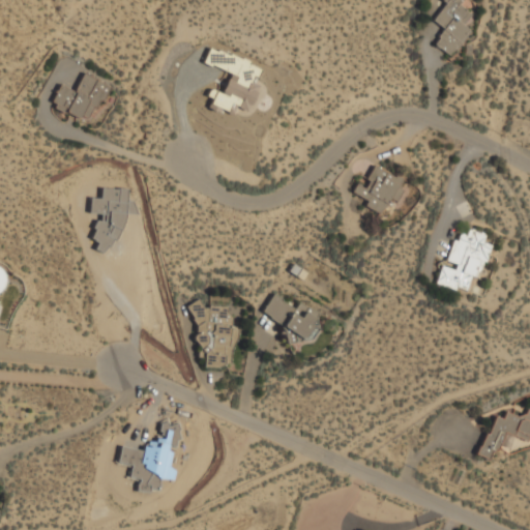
[(447,0),(433,21),(444,29),(433,45),(448,56),(476,19),(460,6),(464,0),(447,0)]
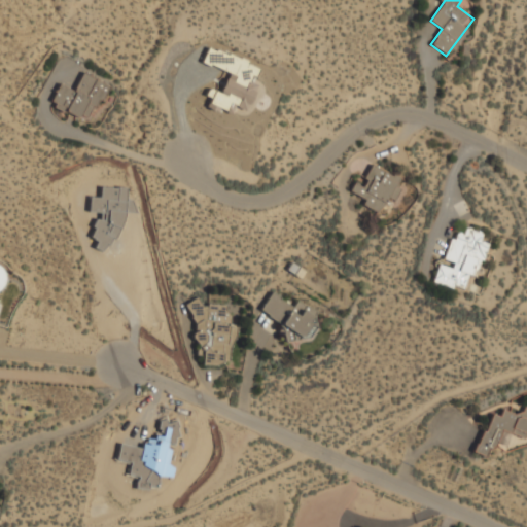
[(201,63),(208,46),(258,70),(255,76),(252,74),(249,81),(256,84),(244,111),(235,106),(232,114),(209,104),(211,98),(205,95),(208,89),(220,94),(230,74),(211,65),(210,67),(201,63)]
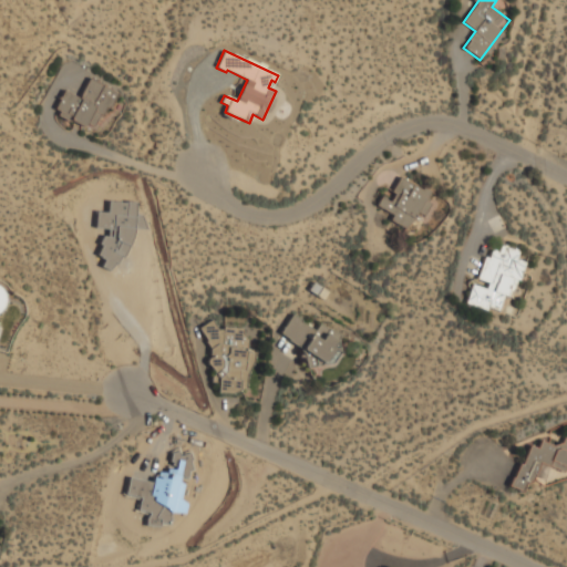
[(115,91),(90,78),(80,98),(64,90),(54,112),(95,133),(115,91)]
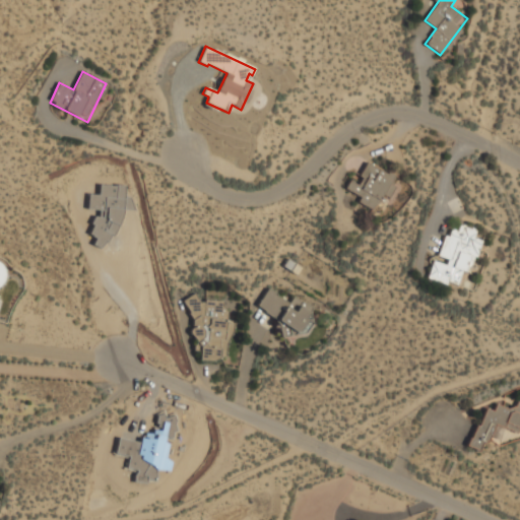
[(382,194),(388,196),(397,176),(367,163),(359,182),(350,179),(343,194),(375,208),(382,194)]
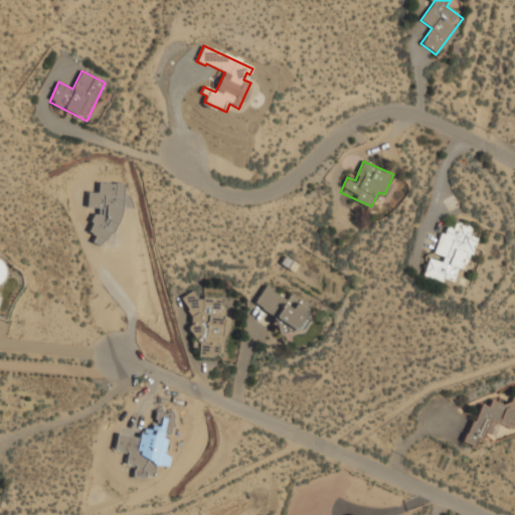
[(453,286),(458,268),(467,271),(477,237),(470,234),(473,227),(455,222),(452,229),(443,226),(434,256),(428,255),(422,277),(453,286)]
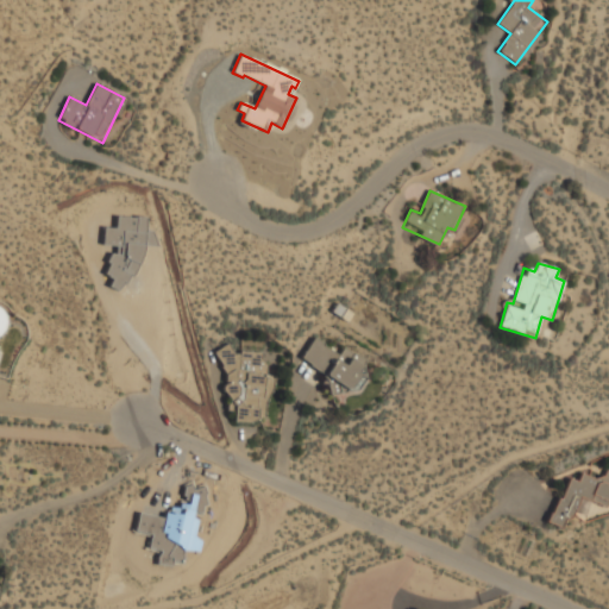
[(0,307),(10,309),(1,339),(0,338),(0,307)]
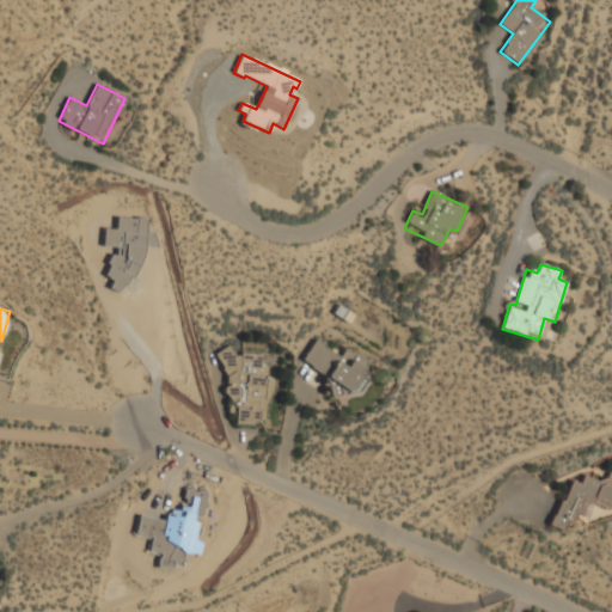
[(299,365),(347,396),(368,363),(346,348),(340,356),(316,340),(299,365)]
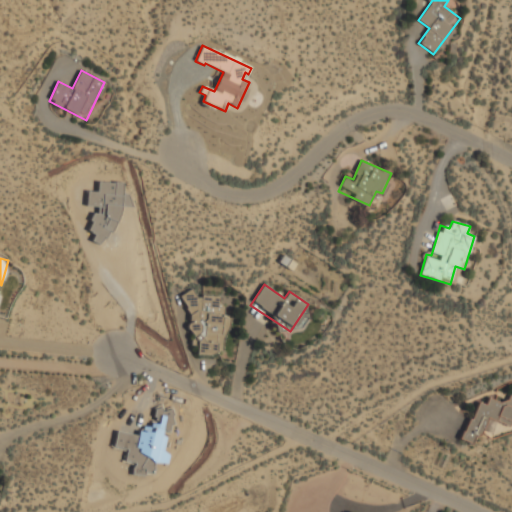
[(226,318),(222,318),(223,295),(189,294),(187,346),(197,346),(197,354),(224,355),(226,318)]
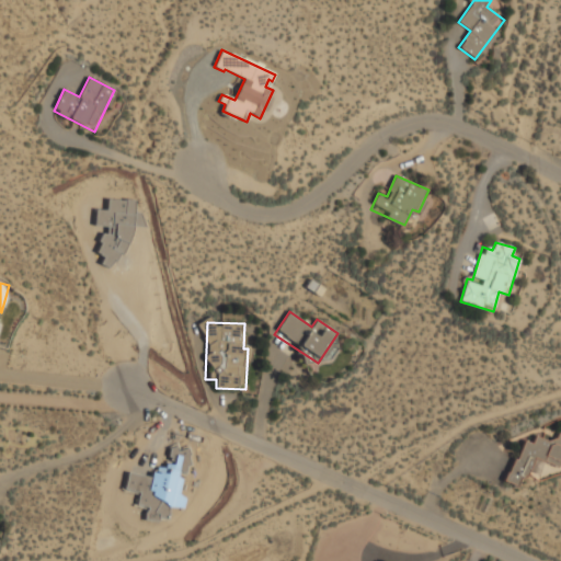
[(297,353),(305,356),(302,362),(313,365),(317,355),(299,348),(297,353)]
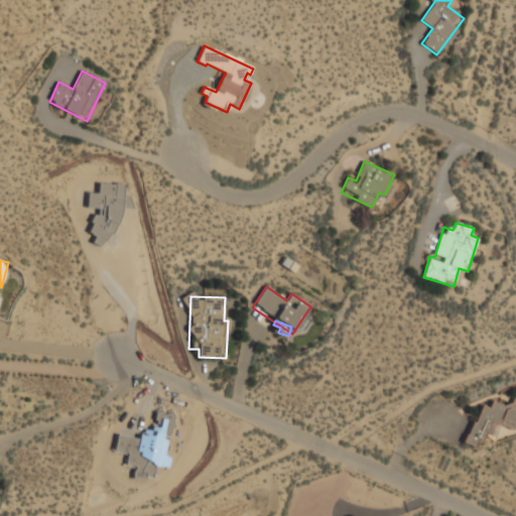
[(465,442),(478,448),(490,420),(513,430),(515,422),(515,401),(511,399),(507,407),(492,401),(489,408),(481,404),(465,442)]
